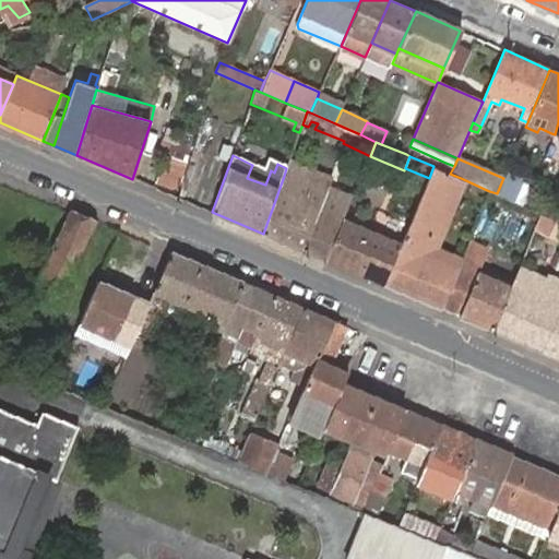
[(252,165),(247,178),(265,185),(271,170),(274,173),(277,164),(270,161),(265,169),(252,165)]
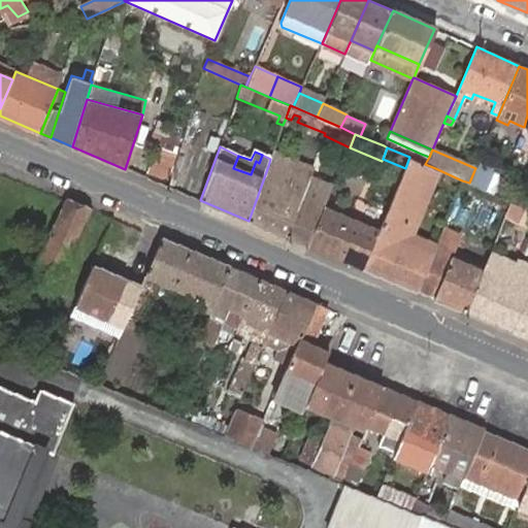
[(429,157),(421,154),(417,161),(425,164),(429,157)]
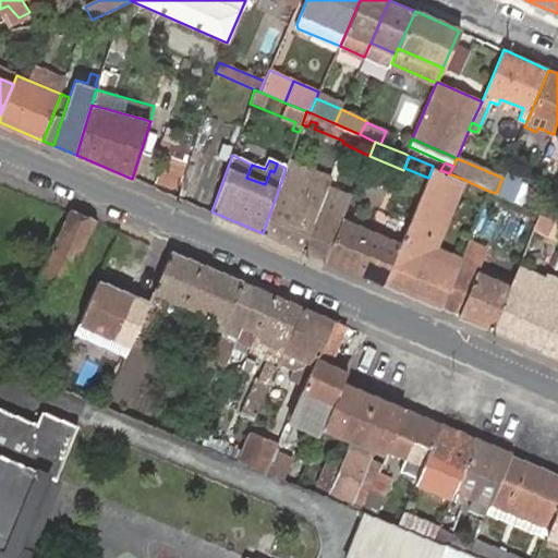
[(283,176),(323,192),(327,181),(288,165),(286,168),(283,176)]
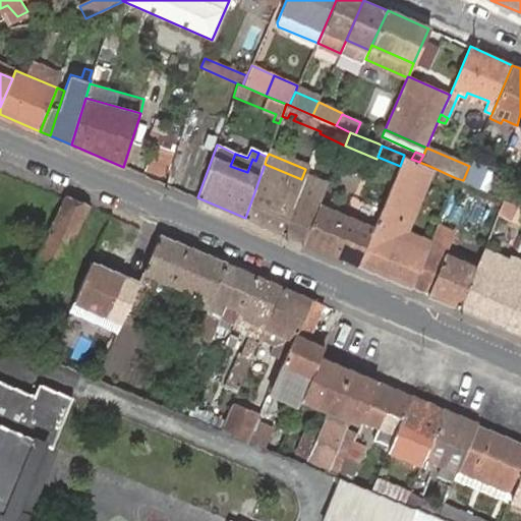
[(429,166),(419,162),(411,159),(404,155),(400,166),(373,227),(357,265),(411,287),(413,281),(429,242),(402,231),(429,166)]
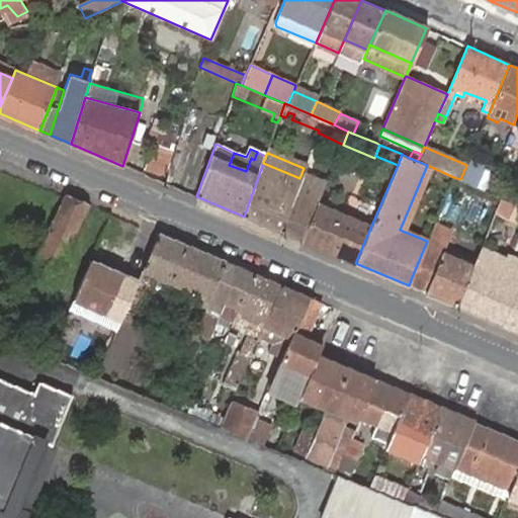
[(306,234),(319,203),(320,200),(301,193),(307,181),(299,178),(263,163),(244,217),(283,233),(303,241),(306,234)]
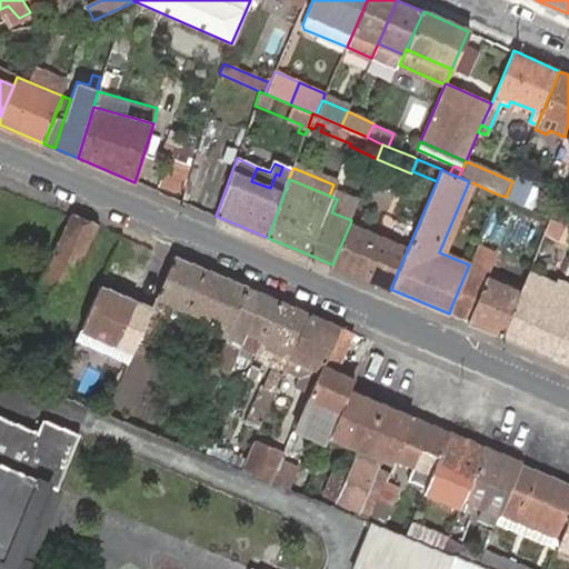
[(537,196),(511,183),(506,197),(550,218),(552,218),(558,207),(541,200),(536,197),(537,196)]
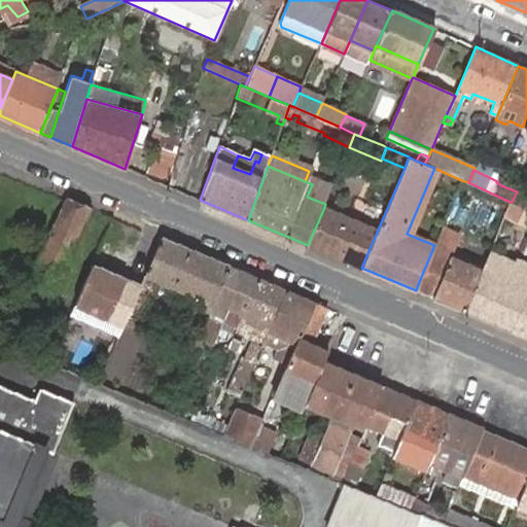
[(65,199),(44,246),(69,256),(86,217),(91,209),(65,199)]
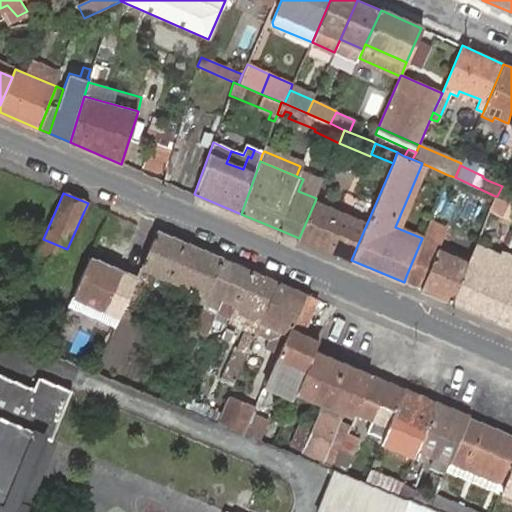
[(497,196),(495,196),(489,210),(504,216),(510,201),(497,196)]
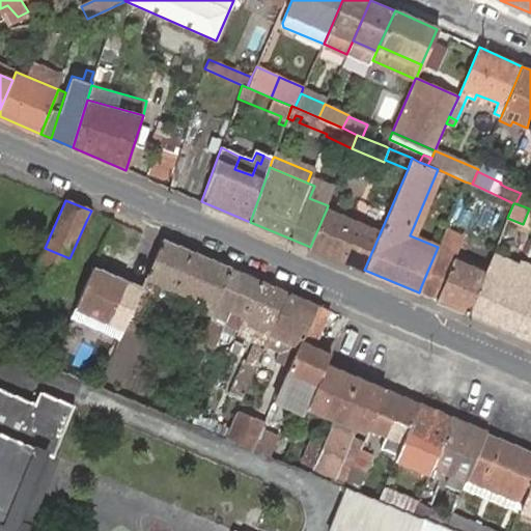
[(310,247),(364,270),(381,231),(327,208),(313,240),(310,247)]
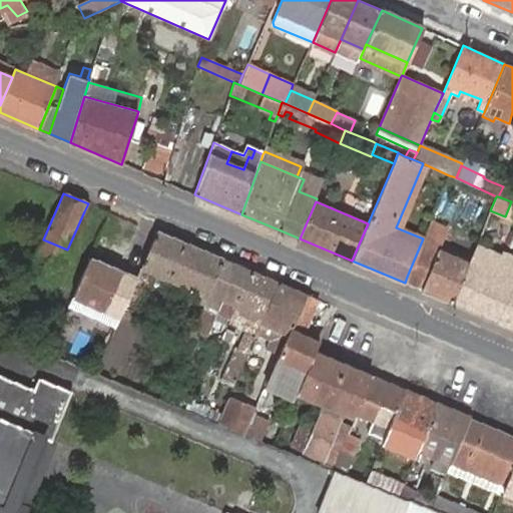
[(444,225),(431,219),(423,238),(407,277),(425,284),(422,290),(452,302),(468,264),(468,263),(439,249),(435,248),(444,225)]
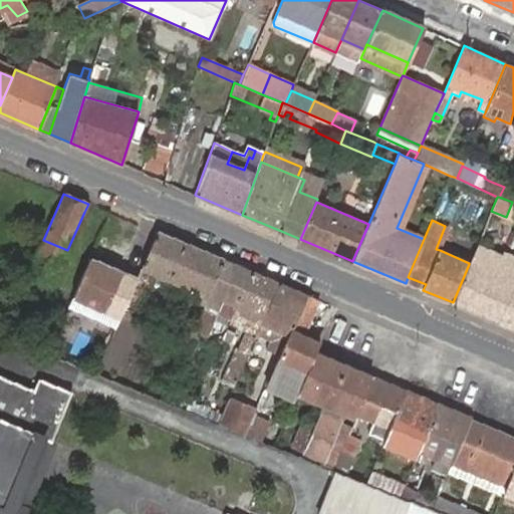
[(195,304),(203,307),(204,304),(222,260),(185,244),(158,233),(141,269),(137,280),(144,283),(149,272),(199,294),(196,300),(195,304)]
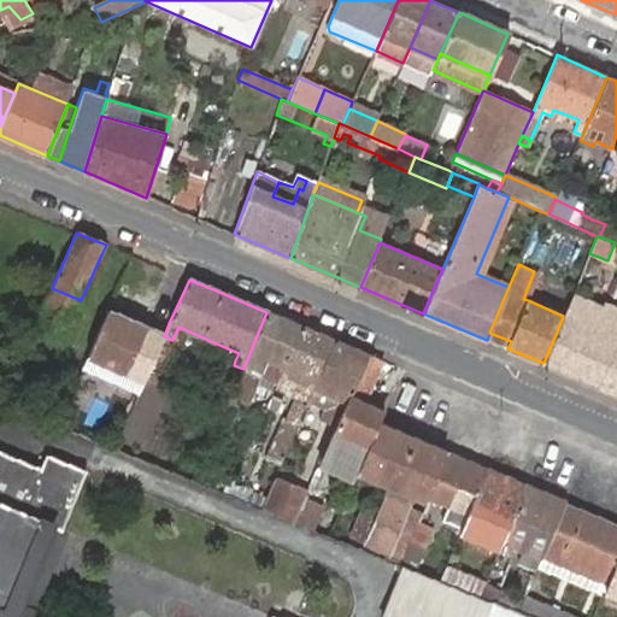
[(81,300),(52,288),(35,324),(37,324),(33,336),(58,347),(63,336),(64,338),(80,304),(81,300)]
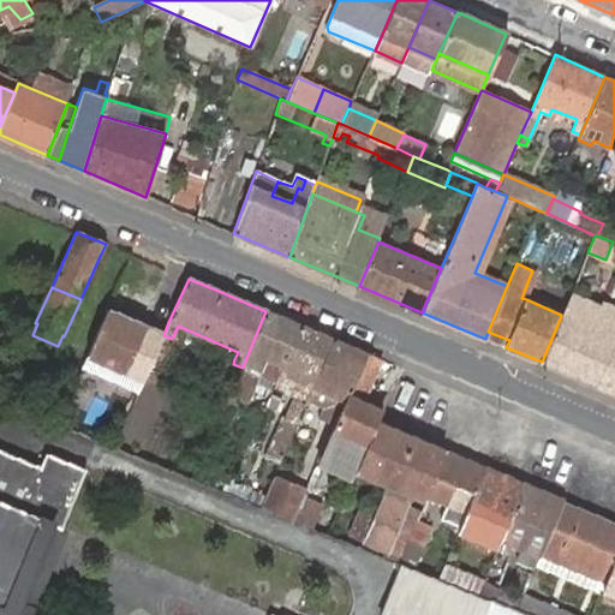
[(526,299),(561,315),(565,306),(529,291),(526,299)]
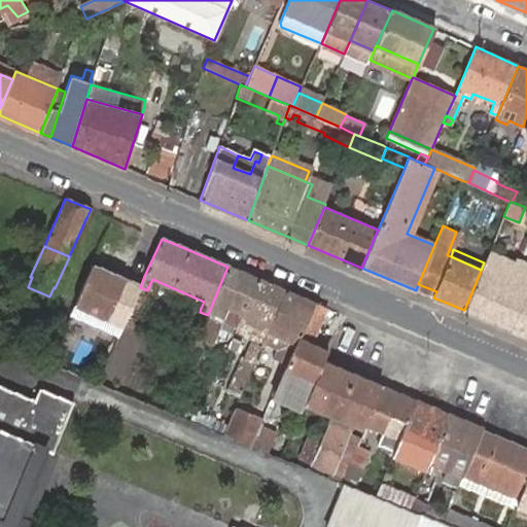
[(526,293),(526,265),(490,249),(481,271),(464,310),(512,330),(526,293)]
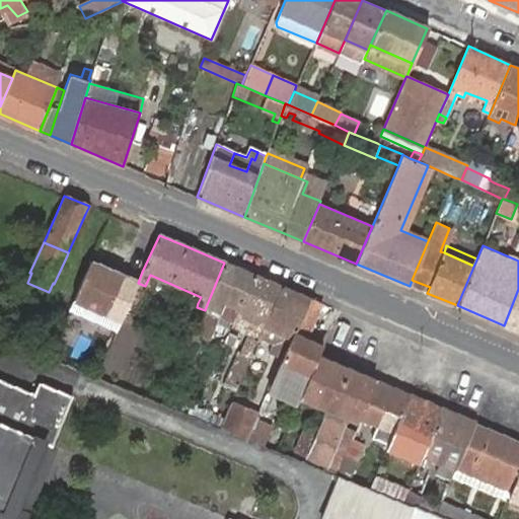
[(98,323),(117,331),(125,311),(135,290),(138,283),(121,275),(91,263),(74,300),(103,312),(98,323)]
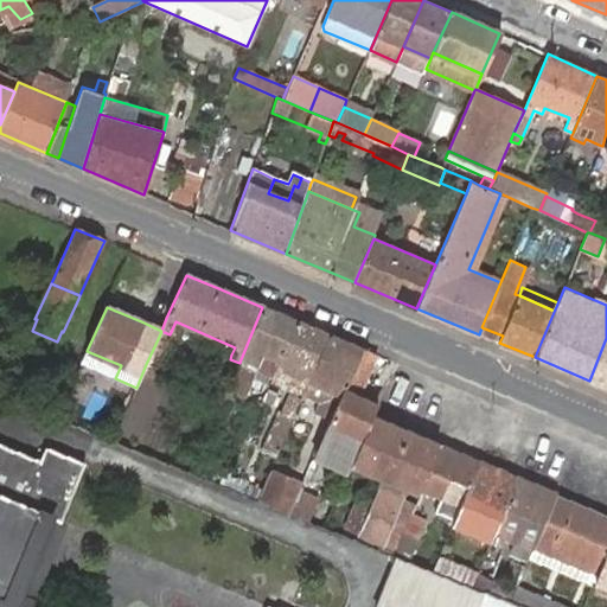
[(255,375),(272,382),(273,377),(276,368),(296,321),(262,307),(241,359),(240,363),(230,387),(229,388),(247,396),(255,375)]
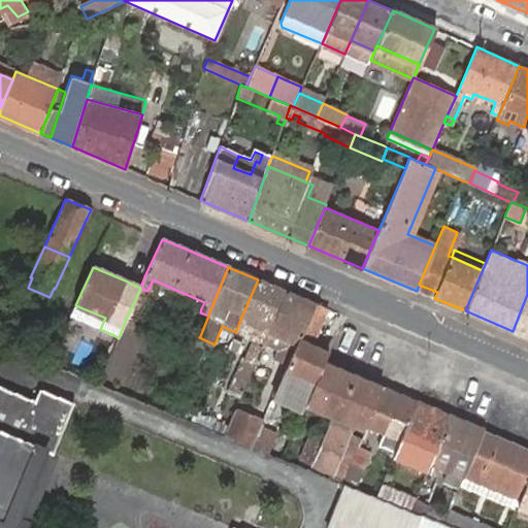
[(286,291),(258,279),(240,320),(269,331),(286,291)]
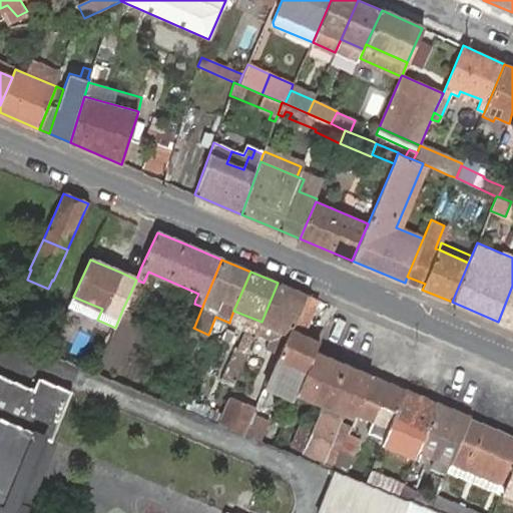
[(140,290),(143,283),(136,280),(133,287),(123,308),(131,312),(140,290)]
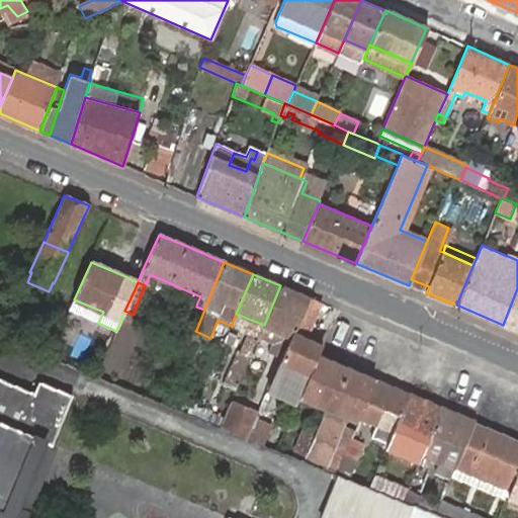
[(309,297),(280,285),(264,325),(285,335),(282,343),(280,347),(285,349),(290,337),(292,333),(309,297)]
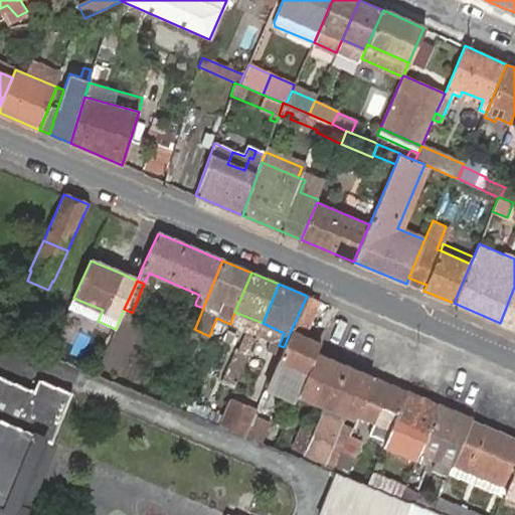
[(514,287),(500,323),(514,329),(514,287)]
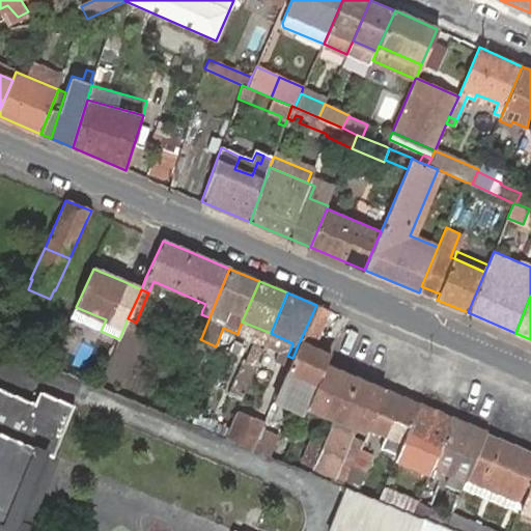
[(292,358),(282,381),(312,394),(325,365),(330,355),(322,351),(313,346),(329,309),(316,305),(300,341),(298,345),(292,358)]
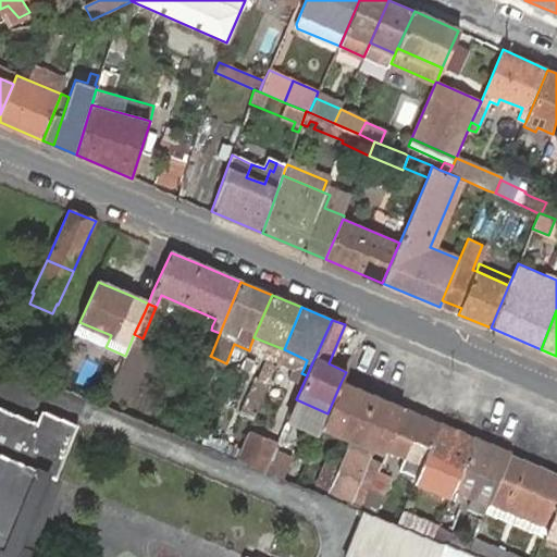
[(79,322),(75,333),(106,347),(111,335),(79,322)]
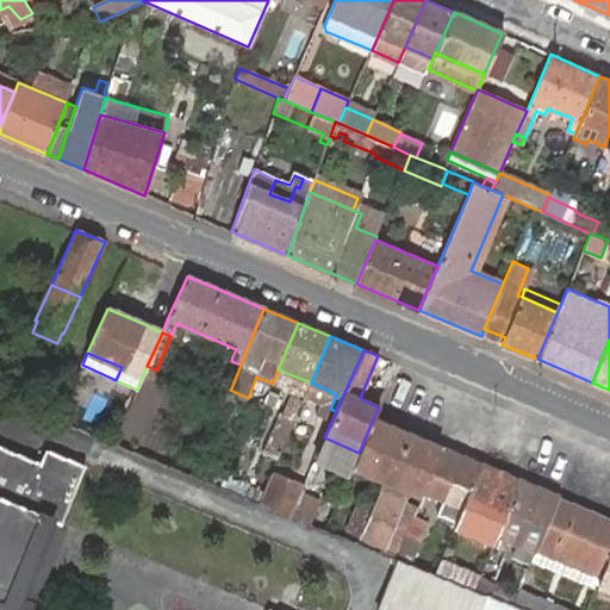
[(217,394),(226,398),(230,390),(231,388),(241,365),(231,361),(222,384),(217,394)]
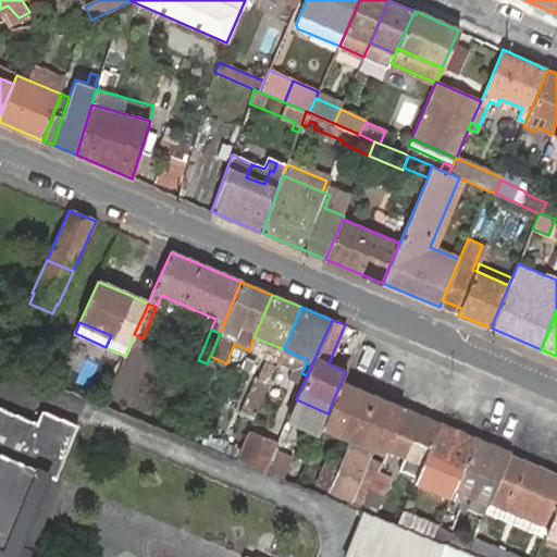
[(307,360),(284,349),(281,358),(304,369),(307,360)]
